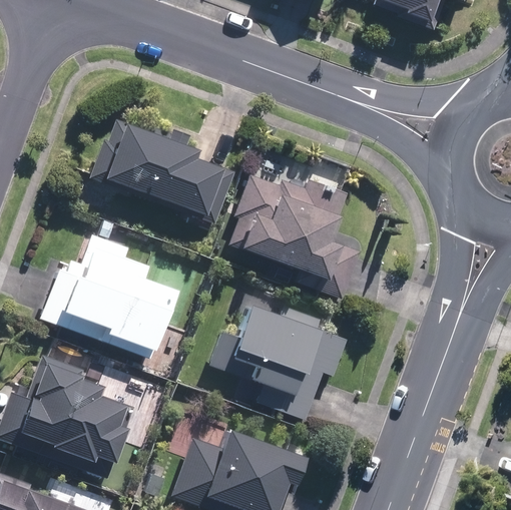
[(457,0),(471,5),(472,0),(380,0),(379,3),(434,23),(442,0),(457,0)]
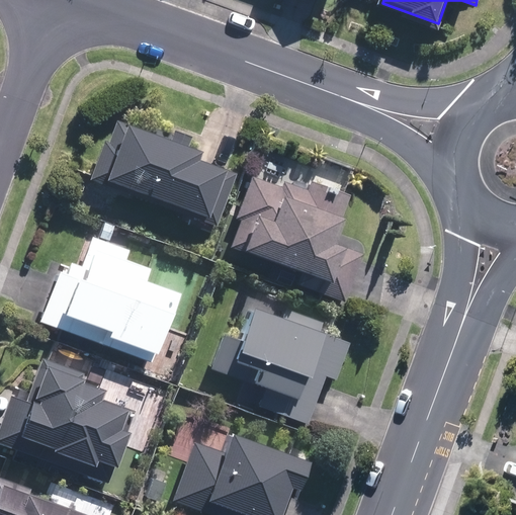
[(110,138),(108,142),(105,141),(94,177),(97,178),(92,193),(217,233),(235,177),(221,173),(223,168),(198,160),(202,150),(188,145),(191,135),(175,130),(172,137),(126,122),(125,126),(117,123),(113,139),(110,138)]
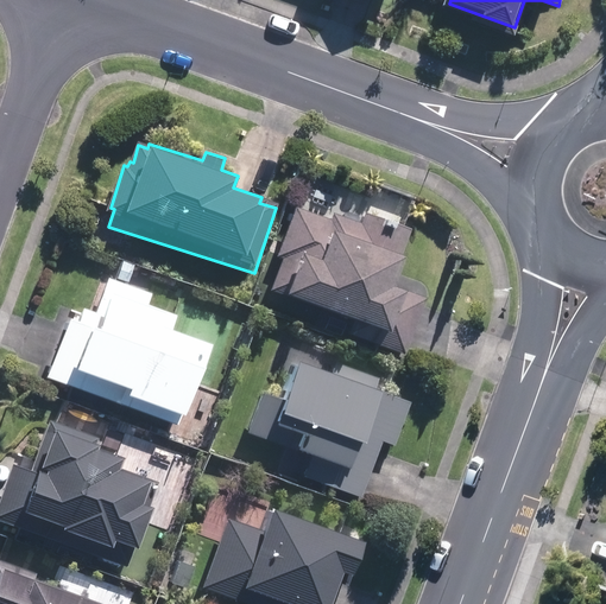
[(283,253),(271,291),(378,325),(372,344),(409,355),(427,299),(391,287),(402,252),(330,229),(334,220),(297,208),(283,253)]
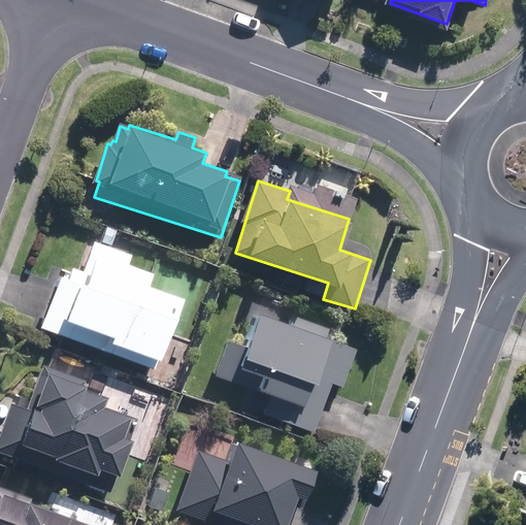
[(154,276),(94,254),(85,279),(63,270),(41,327),(154,369),(181,298),(150,286),(154,276)]
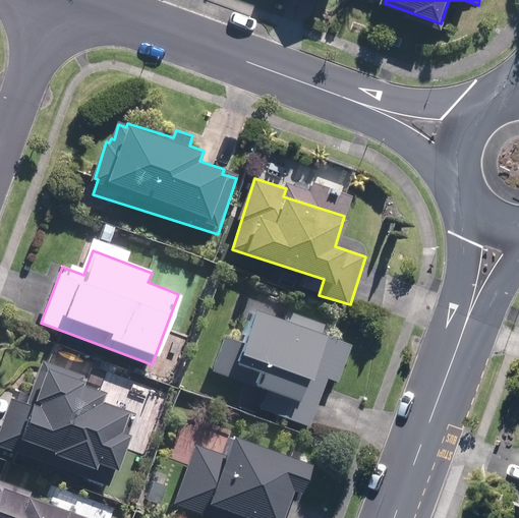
[(254,385),(319,408),(329,380),(338,383),(353,340),(256,304),(236,360),(261,368),(254,385)]
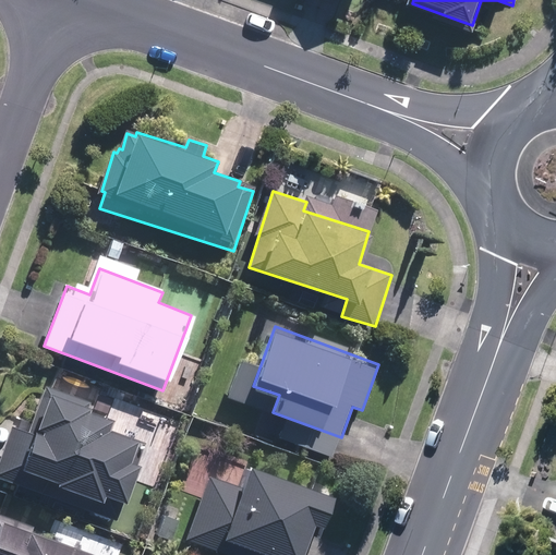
[(33,426),(14,420),(0,460),(0,479),(95,513),(100,497),(119,504),(141,441),(113,431),(120,412),(47,386),(33,426)]
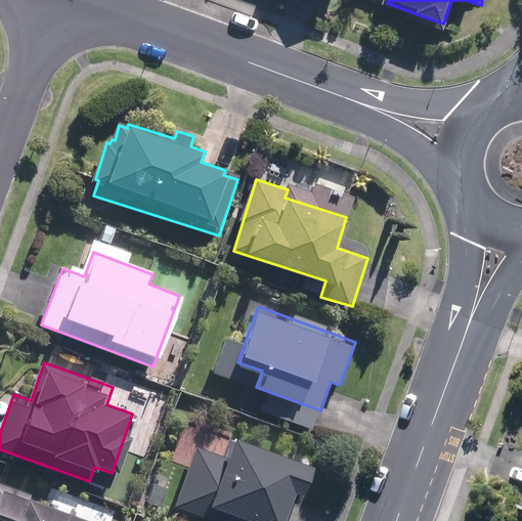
[(313,464),(234,437),(227,459),(196,447),(175,507),(217,520),(235,520),(237,516),(252,520),(284,520),(295,489),(303,492),(313,464)]
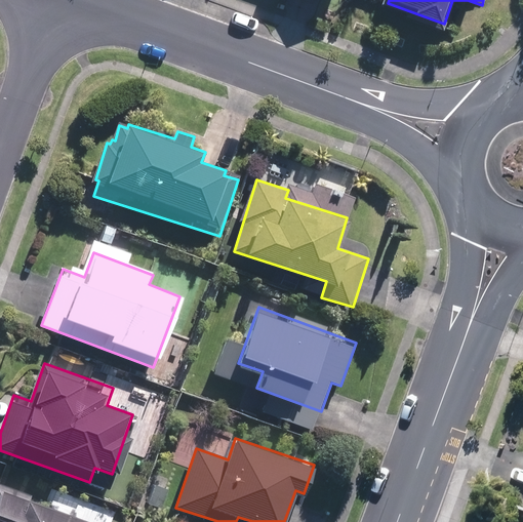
[(90,521),(93,516),(0,484),(0,521),(90,521)]
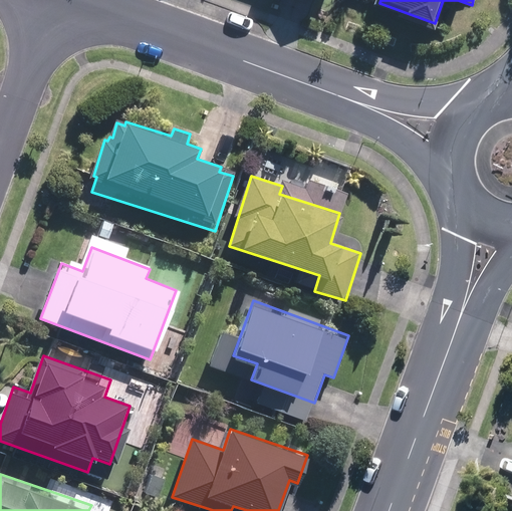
All buildings are outlined.
